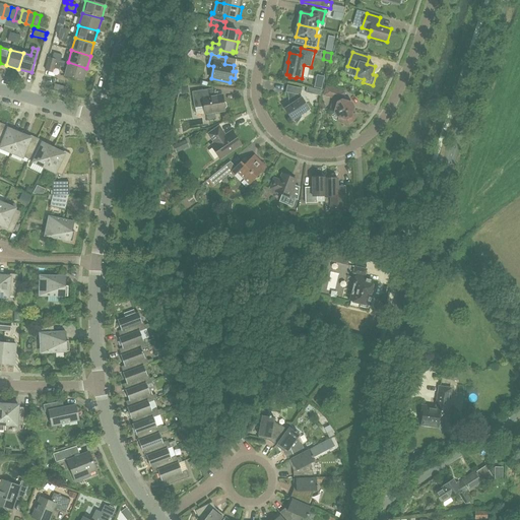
[(49,57),(45,70),(53,72),(54,68),(59,69),(60,66),(66,68),(64,75),(83,80),(86,68),(68,62),(61,61),(52,58),(49,57)]
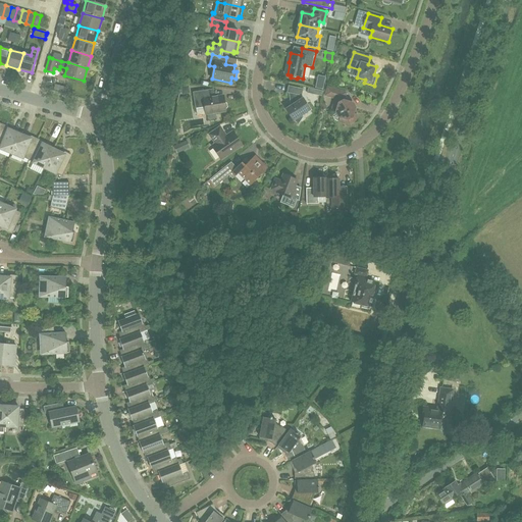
[(180,87),(181,95),(190,93),(189,86),(180,87)]
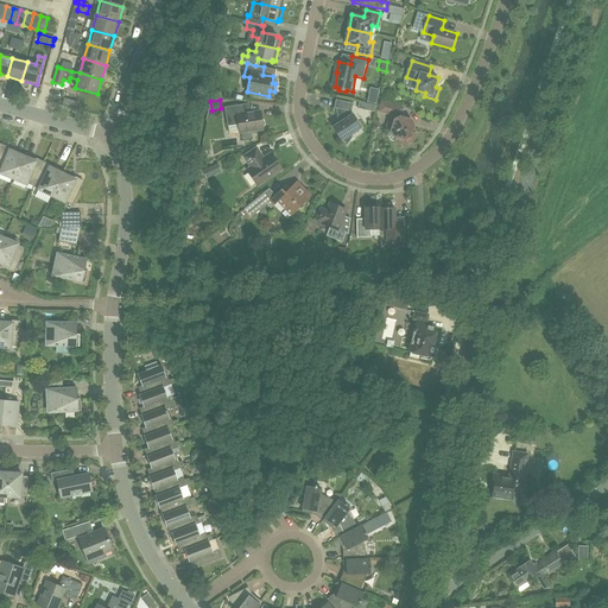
[(354,103),(336,100),(335,108),(337,108),(340,124),(334,127),(342,140),(348,146),(354,137),(353,138),(352,134),(361,128),(353,114),(352,115),(352,112),(353,112),(354,103)]
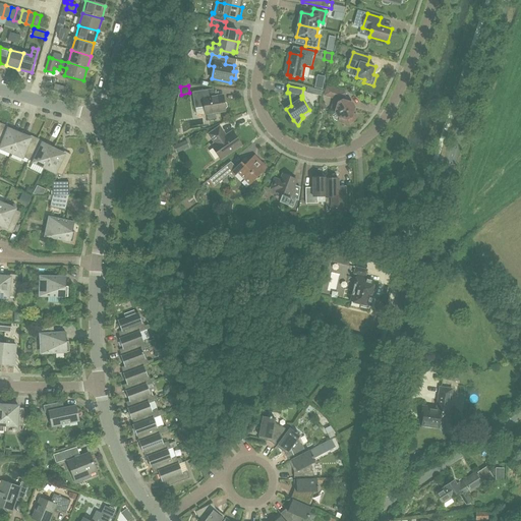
[(356,118),(357,116),(353,114),(355,108),(353,103),(344,101),(346,93),(328,87),(326,96),(335,99),(334,104),(338,106),(336,112),(338,117),(345,119),(348,124),(356,120),(356,118)]
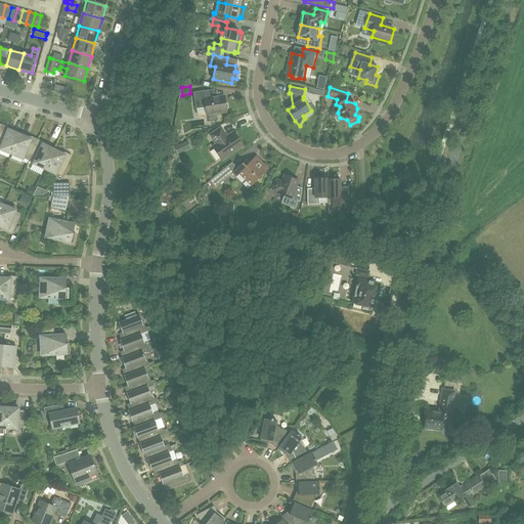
[(218,118),(217,114),(227,112),(227,110),(228,107),(228,104),(226,102),(225,96),(211,98),(209,90),(194,92),(197,110),(206,107),(207,115),(209,115),(210,119),(211,121),(216,120),(218,118)]
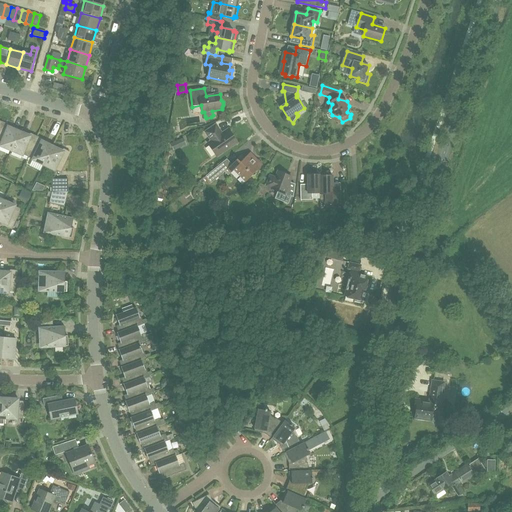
[(0,146),(12,150),(20,131),(11,127),(12,126),(3,123),(0,131),(0,144),(1,144),(0,146)]
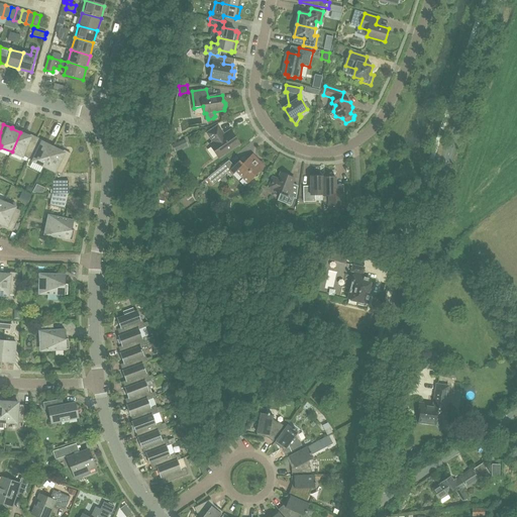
[(220,159),(240,144),(231,130),(223,135),(221,132),(222,131),(218,125),(208,133),(214,142),(210,144),(220,159)]
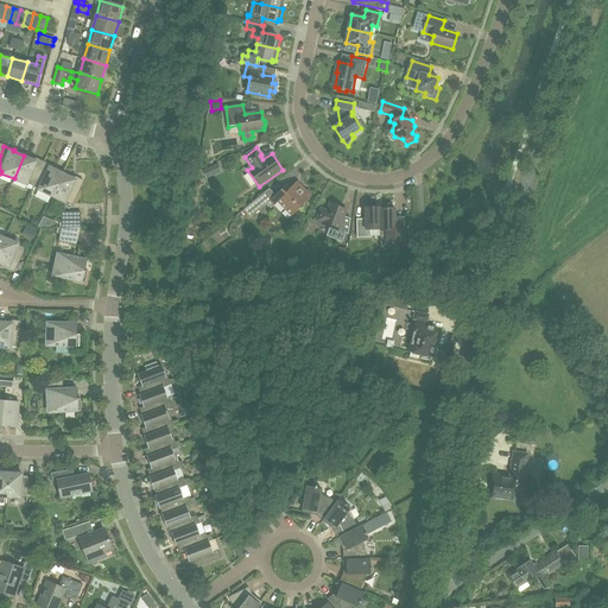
[(29,183),(33,185),(44,163),(35,158),(33,159),(24,156),(14,178),(27,184),(29,183)]
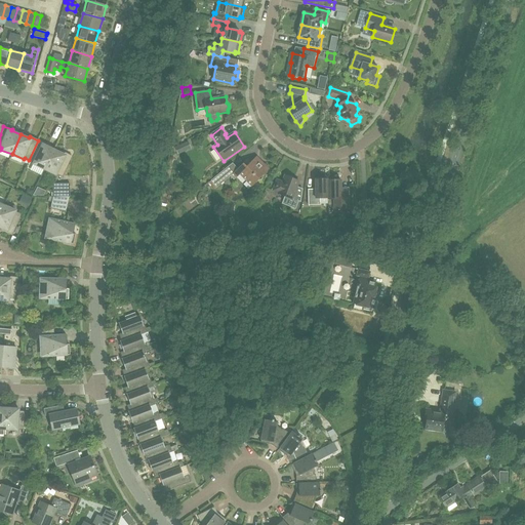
[(34,162),(34,164),(45,169),(54,150),(46,146),(47,144),(38,140),(29,160),(34,162)]
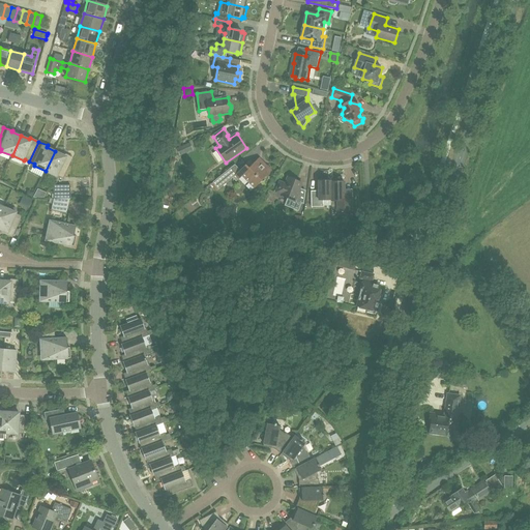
[(184,145),(187,152),(193,149),(189,142),(184,145)]
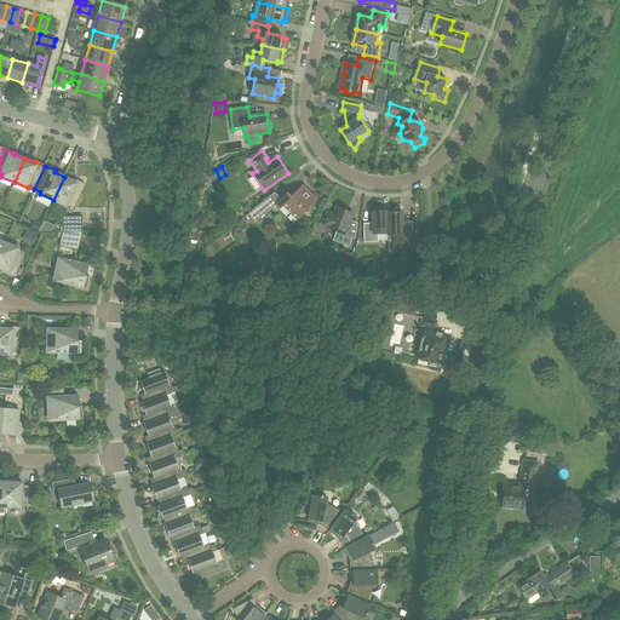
[(68,205),(74,207),(85,184),(75,179),(74,182),(64,177),(53,200),(67,206),(68,205)]
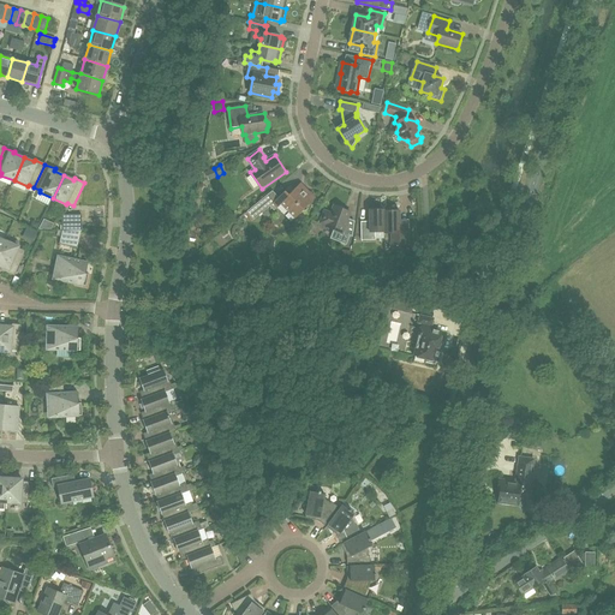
[(296,219),(304,210),(304,212),(308,210),(308,208),(308,207),(316,198),(302,184),(294,190),(291,186),(279,197),(273,191),(248,212),(255,220),(270,207),(275,212),(281,204),(296,219)]
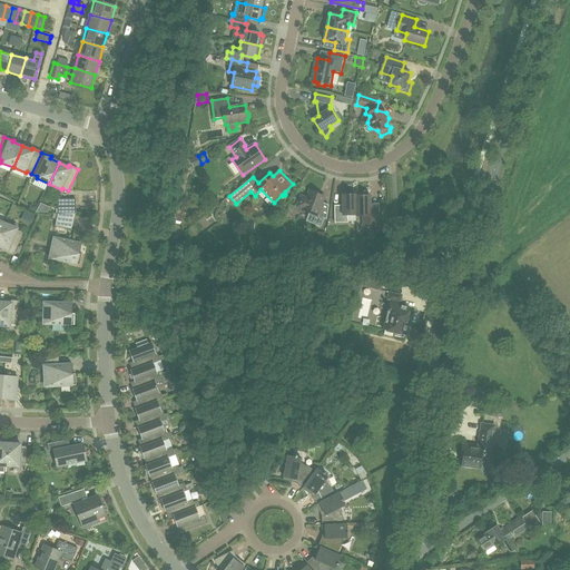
[(307,222),(322,227),(325,218),(327,219),(328,205),(323,203),(325,197),(311,192),(307,198),(302,196),(297,207),(303,209),(303,210),(310,213),(307,222)]
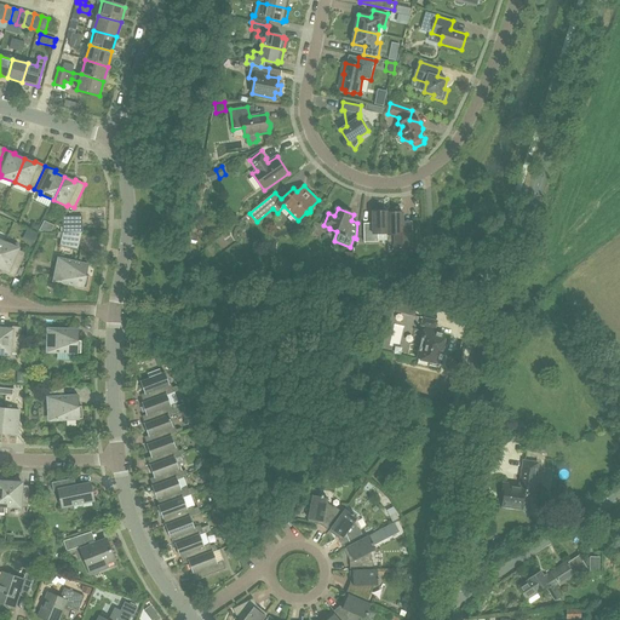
[(373,228),(365,228),(365,242),(379,242),(379,234),(388,234),(389,234),(388,213),(389,213),(389,211),(373,212),(373,228)]
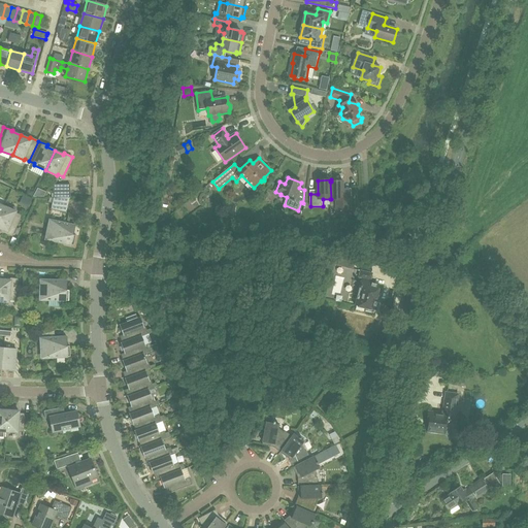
[(340,210),(352,210),(352,189),(343,189),(343,180),(331,182),(330,182),(331,199),(330,199),(330,200),(336,200),(336,202),(338,204),(338,208),(340,210)]
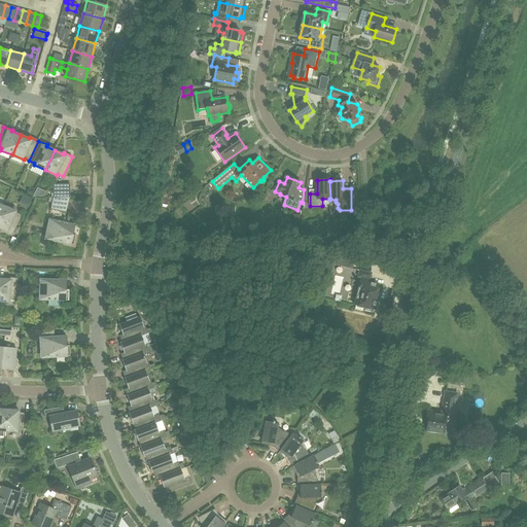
[(71,184),(54,184),(54,198),(71,198),(71,184)]
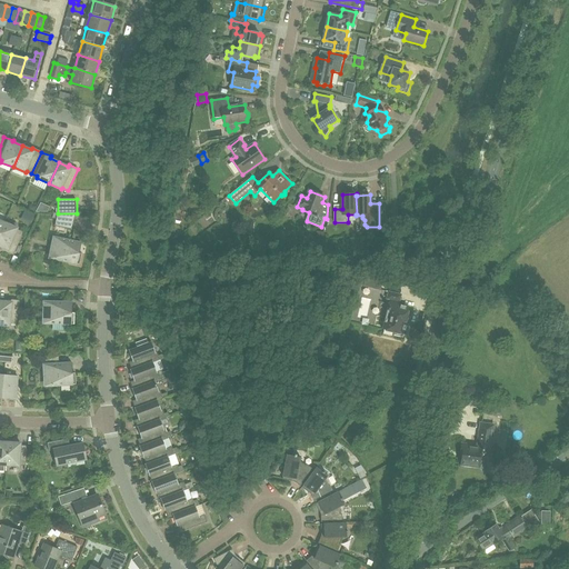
[(72,229),(77,213),(58,213),(55,225),(72,229)]
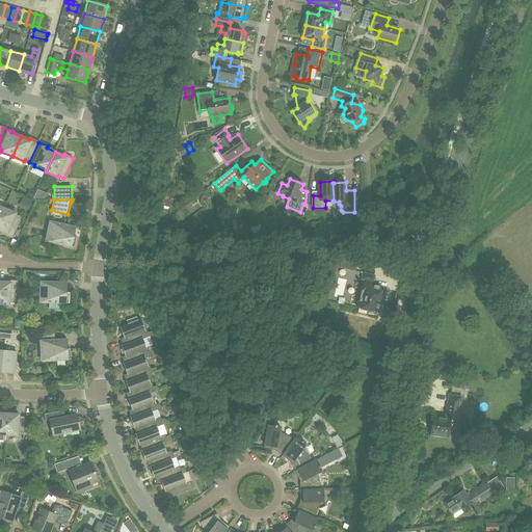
[(4,234),(12,237),(22,217),(16,214),(17,213),(5,208),(0,218),(0,230),(5,232),(4,234)]
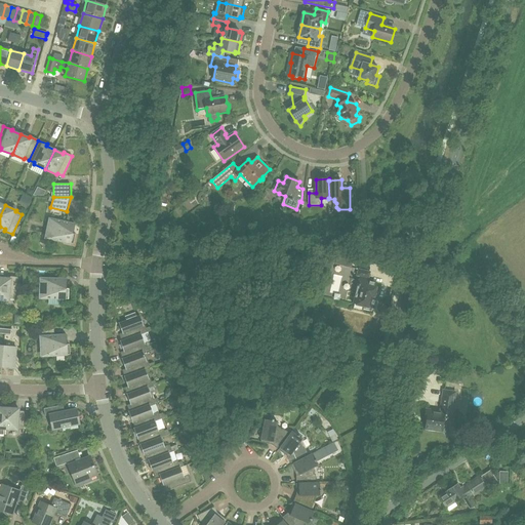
[(47,238),(74,244),(76,234),(73,233),(75,224),(51,218),(47,238)]
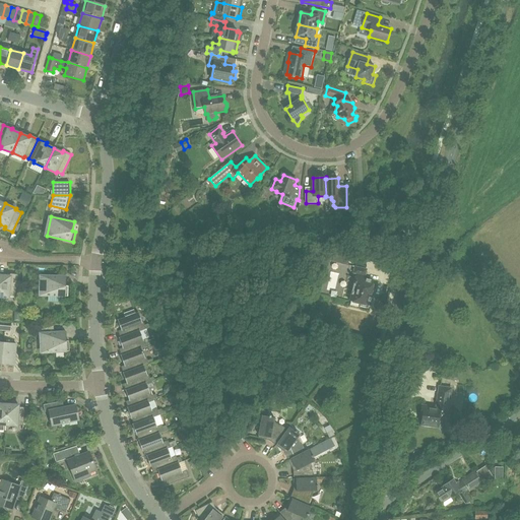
[(350,252),(335,249),(332,262),(347,265),(350,252)]
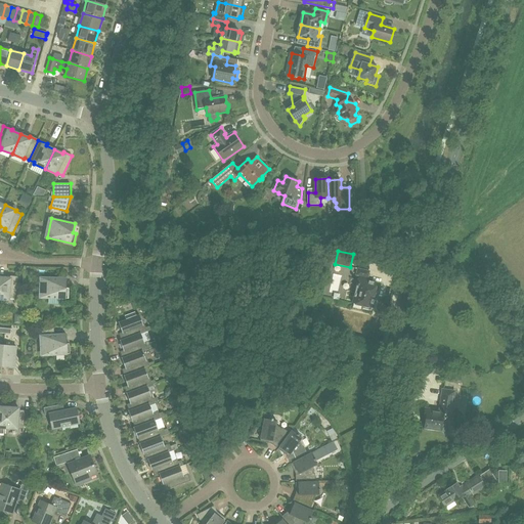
[(358,268),(356,275),(359,276),(353,304),(373,308),(376,297),(374,297),(377,282),(366,280),(367,278),(368,278),(370,271),(358,268)]
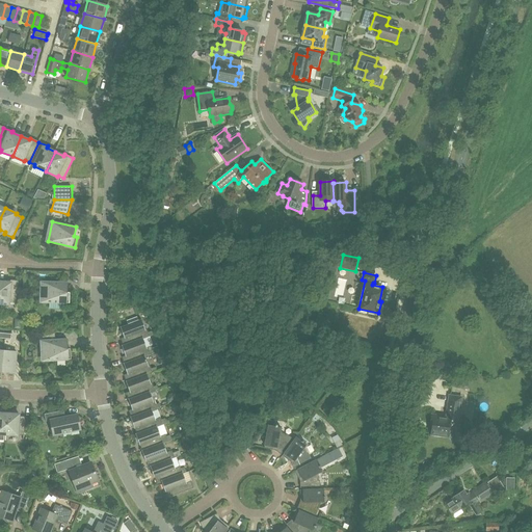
[(0,282),(0,303),(9,304),(9,303),(16,303),(18,282),(8,281),(7,283),(0,282)]
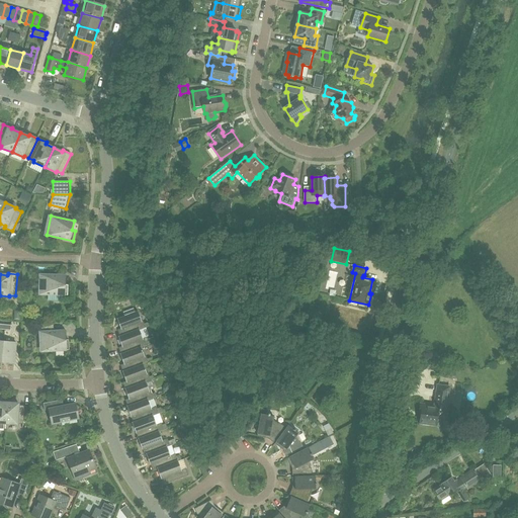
[(65,276),(40,275),(40,294),(68,295),(68,285),(65,285),(65,276)]
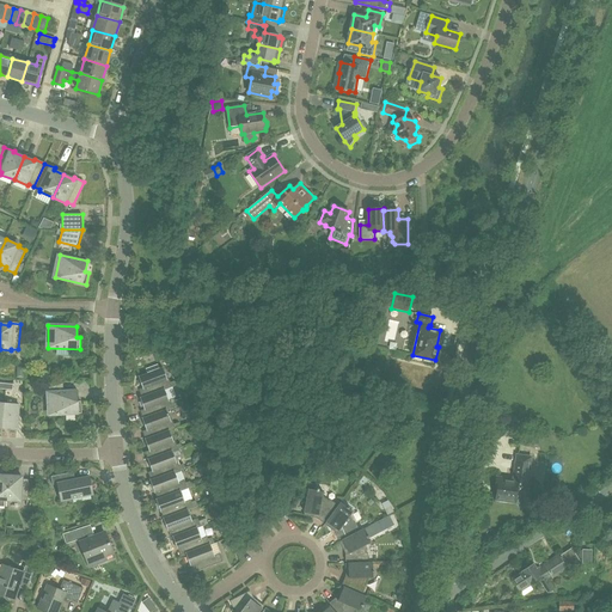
[(404,354),(409,332),(399,330),(395,353),(404,354)]
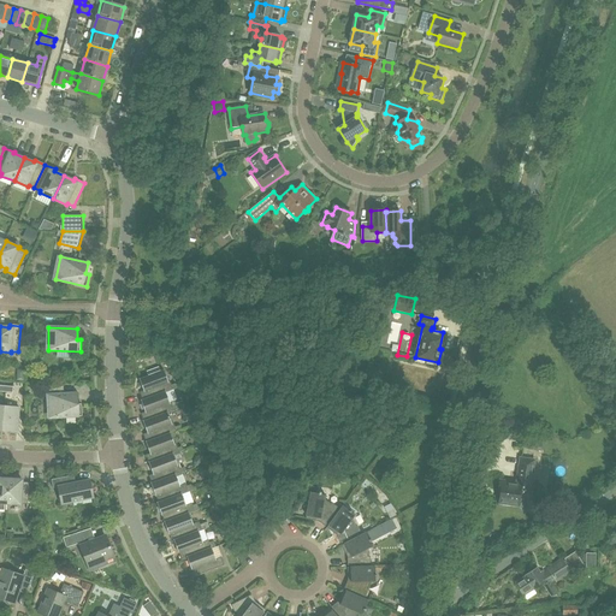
[(164,371),(140,380),(143,391),(140,392),(143,401),(166,392),(177,389),(176,384),(171,385),(170,381),(169,383),(164,371)]
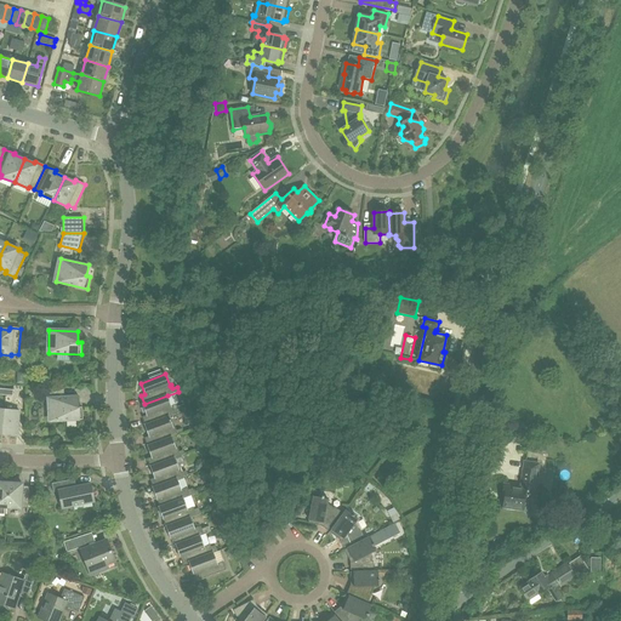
[(171,406),(167,396),(144,404),(142,404),(146,416),(142,417),(146,425),(146,426),(169,416),(170,416),(186,411),(183,406),(174,410),(172,406),(171,406)]
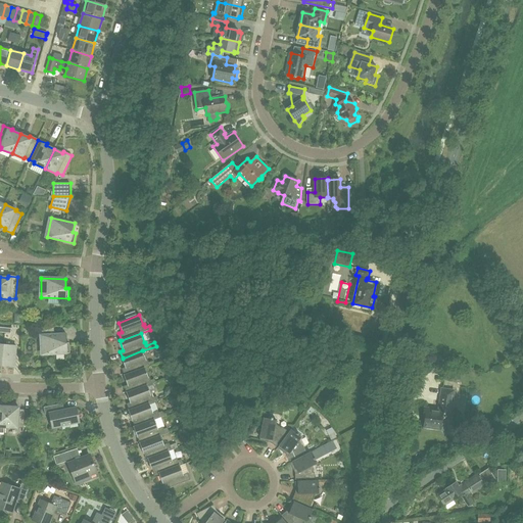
[(69,343),(66,343),(65,334),(41,335),(42,355),(69,353),(69,343)]
